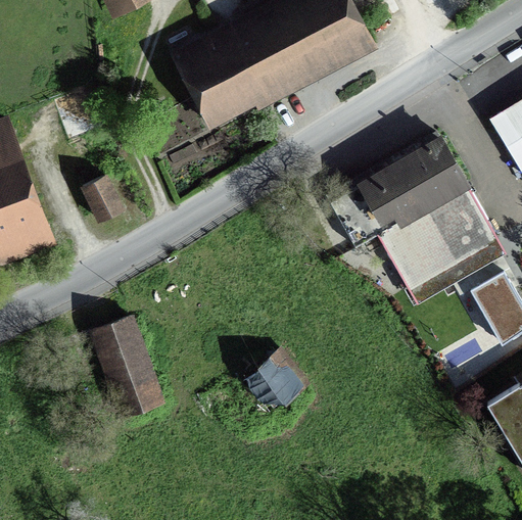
[(221,37),(174,61),(206,124),(256,97),(366,39),(344,0),(300,0),(256,24),(224,41),(221,37)]
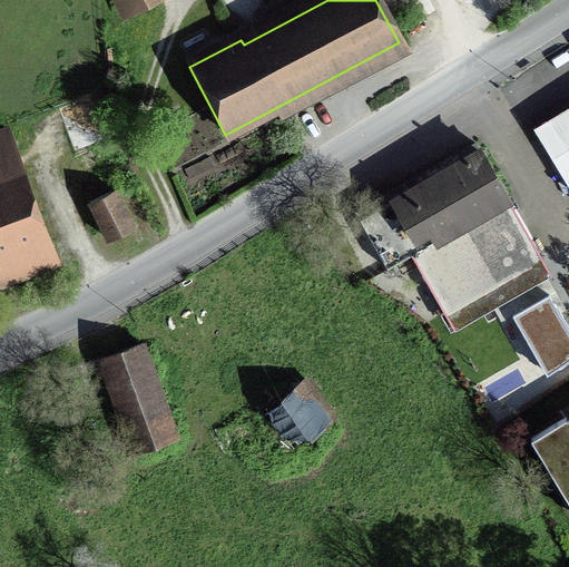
[(265,0),(280,26),(327,0),(265,0)]
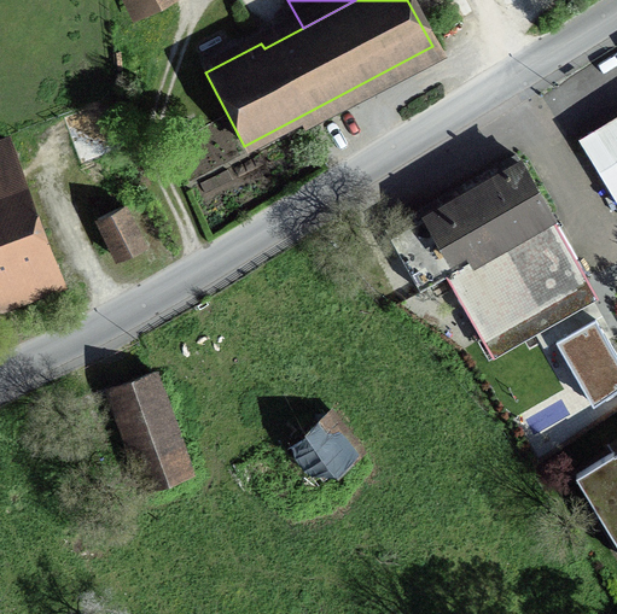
[(0,305),(59,284),(10,148),(0,151),(0,305)]
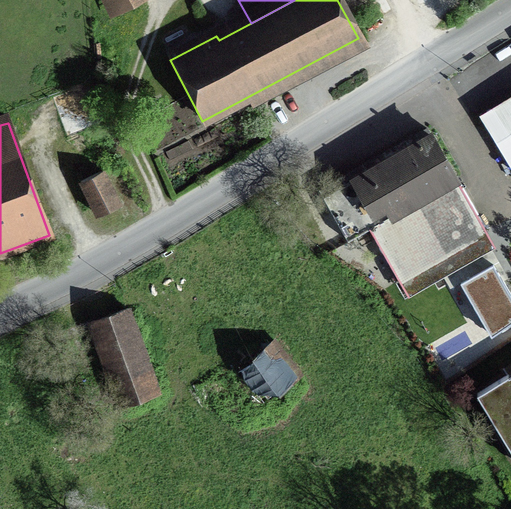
[(426,140),(323,199),(348,243),(369,231),(400,284),(487,234),(431,137),(426,140)]
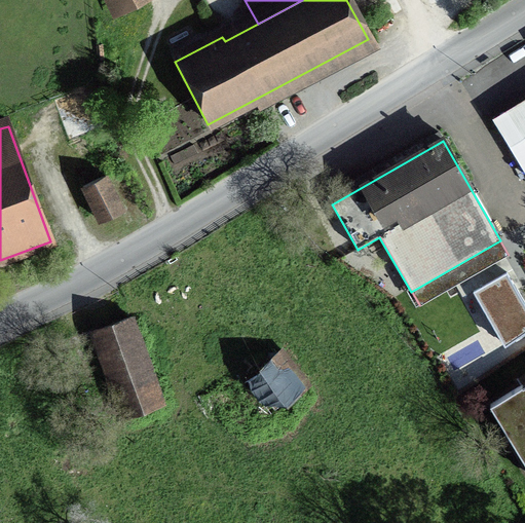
[(137,208),(117,173),(83,190),(103,226),(137,208)]
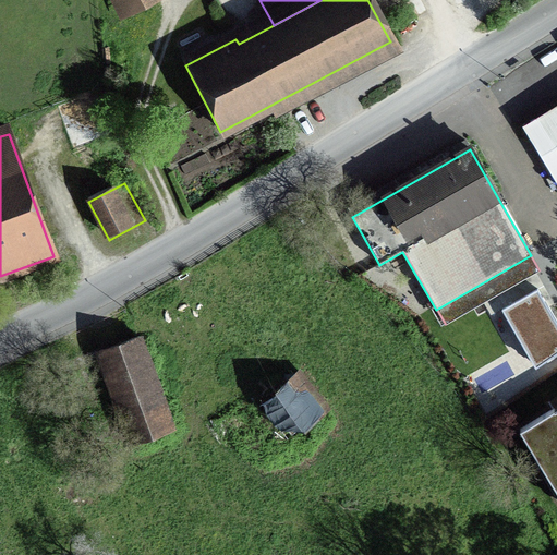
[(500,310),(534,369),(556,353),(556,325),(543,301),(536,290),(500,310)]
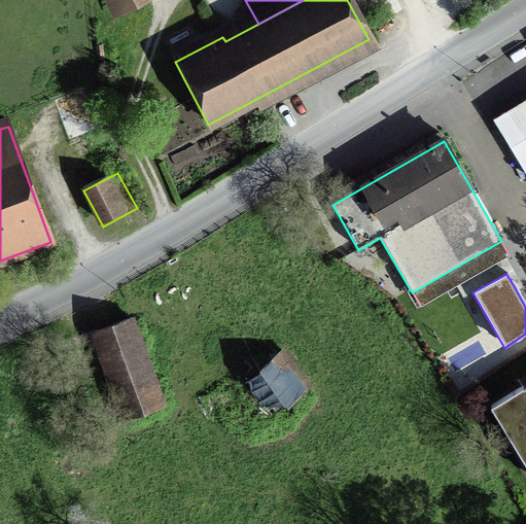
[(103,329),(93,334),(124,421),(162,407),(131,319),(103,329)]
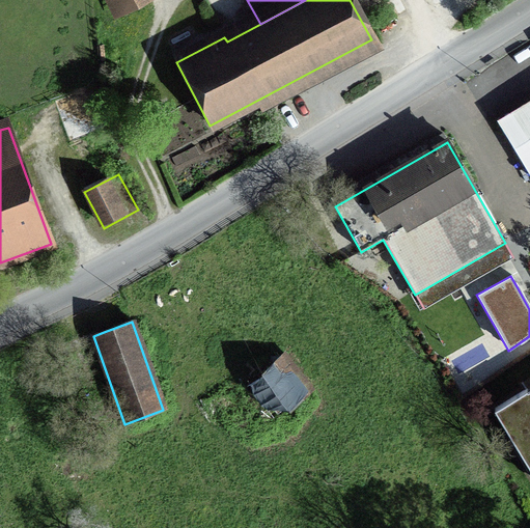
[(253,378),(224,396),(249,435),(307,396),(282,358),(253,378)]
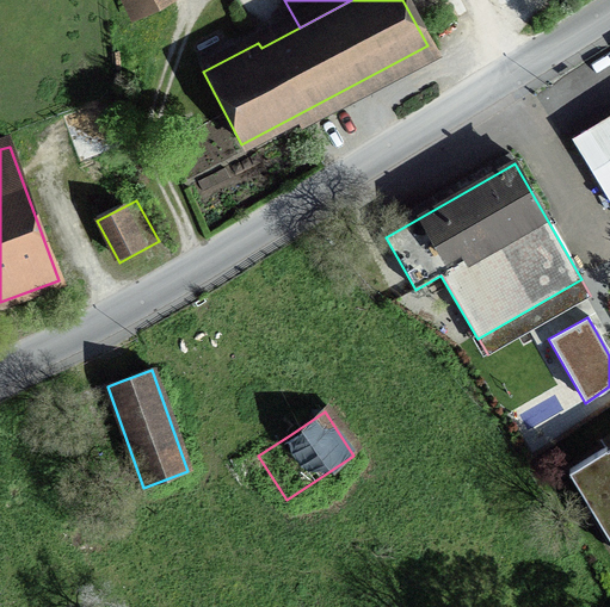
[(609,444),(559,474),(609,562),(609,444)]
